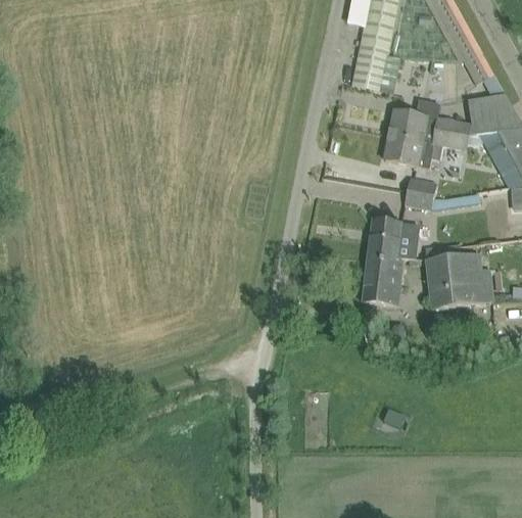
[(369,0),(351,85),(380,91),(393,94),(400,56),(387,54),(398,0),(369,0)]
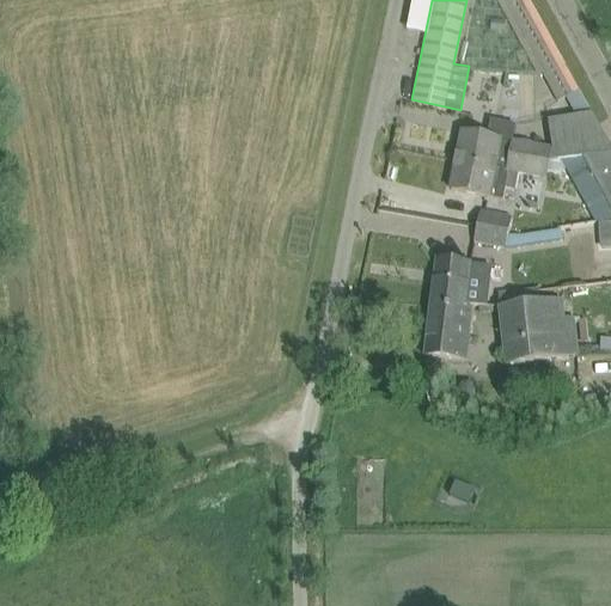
[(499,0),(538,72),(542,69),(557,97),(569,91),(580,111),(548,116),(554,155),(581,153),(588,152),(610,148),(610,144),(608,138),(599,123),(592,109),(532,0),(499,0)]
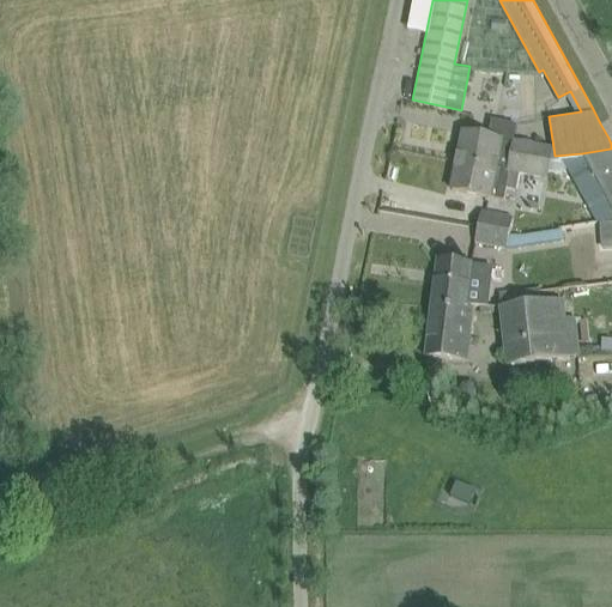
[(492,16),(491,26),(504,28),(506,17),(492,16)]
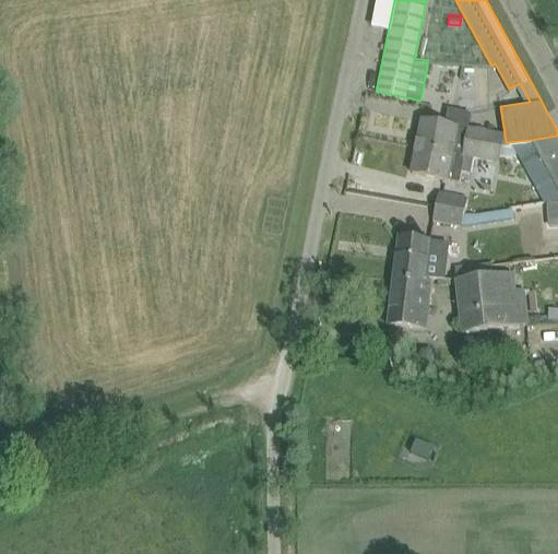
[(422,117),(416,143),(464,152),(475,154),(498,158),(503,133),(466,126),(470,112),(448,106),(444,121),(422,117)]
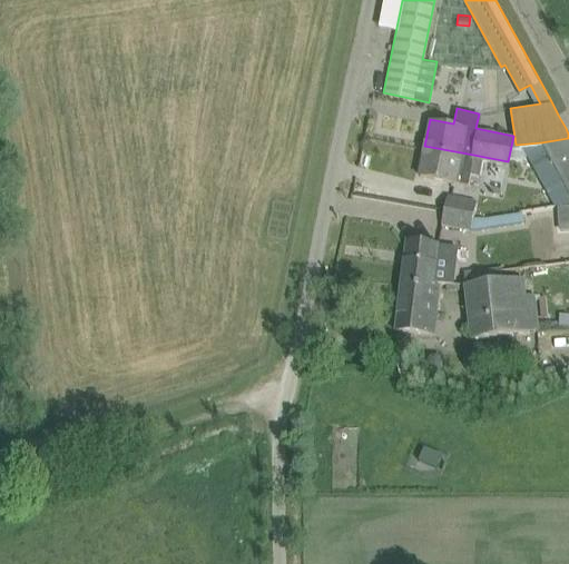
[(568,138),(548,141),(541,142),(568,193),(568,138)]
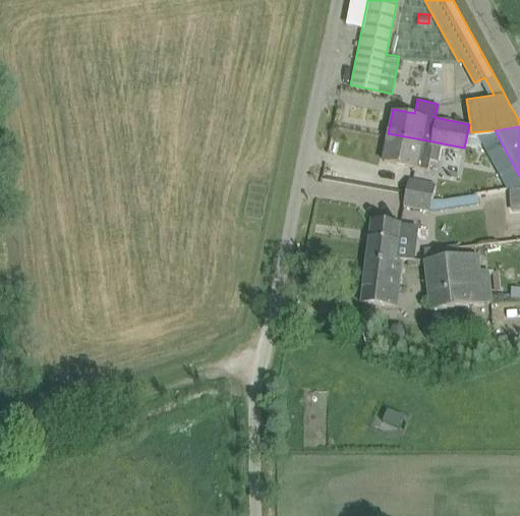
[(388,133),(383,158),(427,167),(429,157),(439,159),(443,144),(432,141),(388,133)]
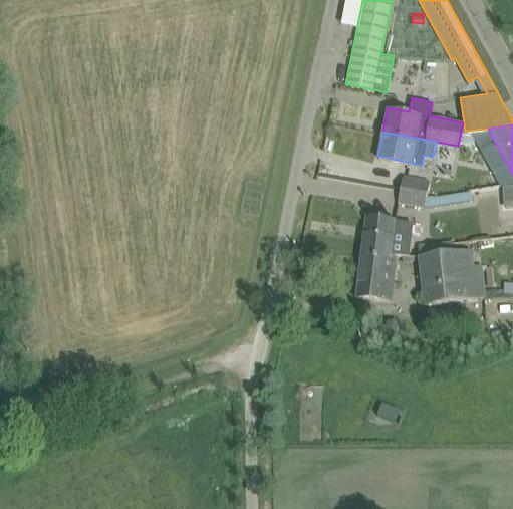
[(403,174),(401,187),(427,191),(427,192),(430,193),(449,190),(448,179),(430,178),(424,177),(425,170),(407,167),(406,174),(403,174)]
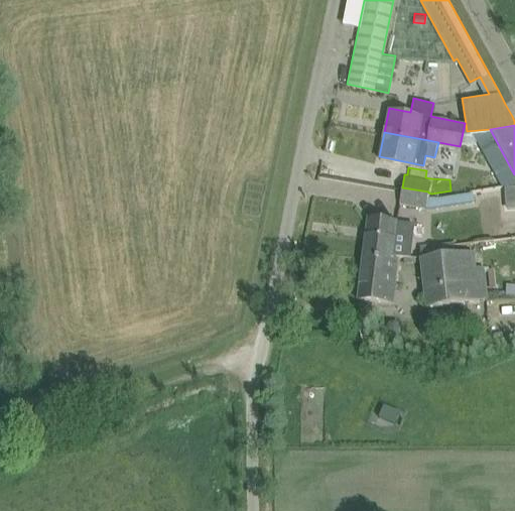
[(402,187),(399,200),(425,205),(425,206),(505,195),(504,184),(452,193),(451,190),(431,194),(428,193),(428,192),(402,187)]
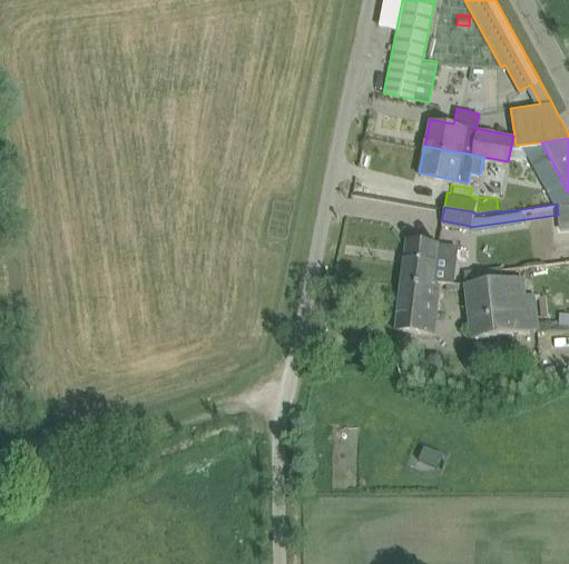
[(406,237),(401,280),(432,284),(433,279),(451,282),(455,243),(406,237)]
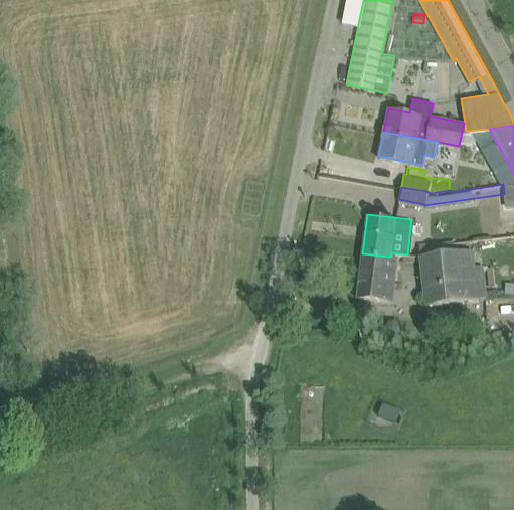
[(454,237),(417,241),(419,255),(455,250),(454,240),(454,237)]
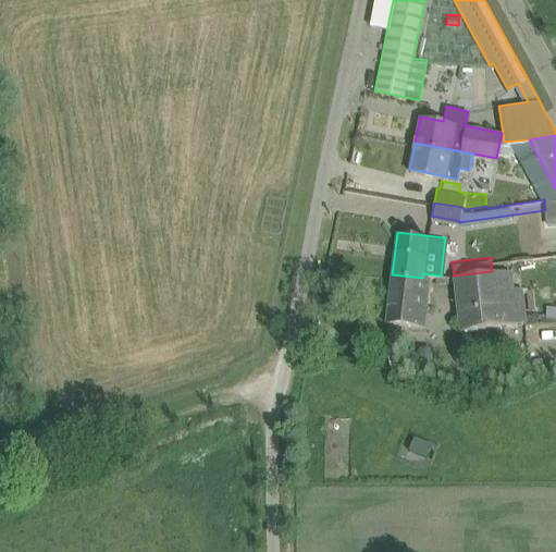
[(492,271),(454,276),(459,329),(524,321),(521,287),(515,287),(513,269),(492,271)]
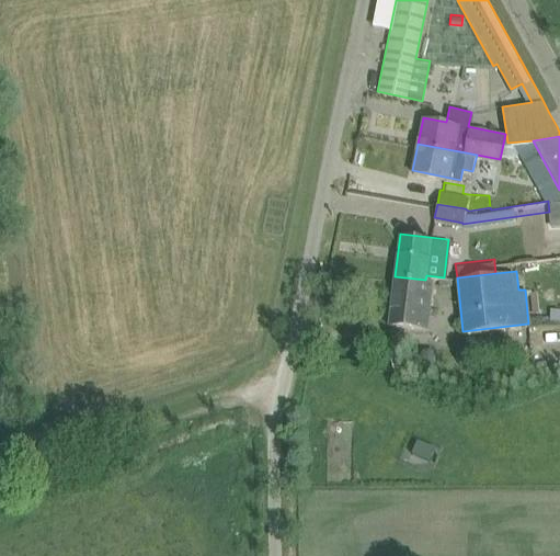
[(395,276),(389,322),(420,326),(425,280),(395,276)]
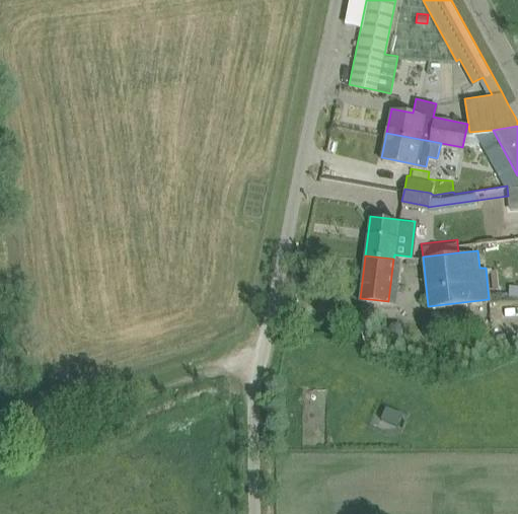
[(517,285),(509,285),(507,295),(517,295),(517,285)]
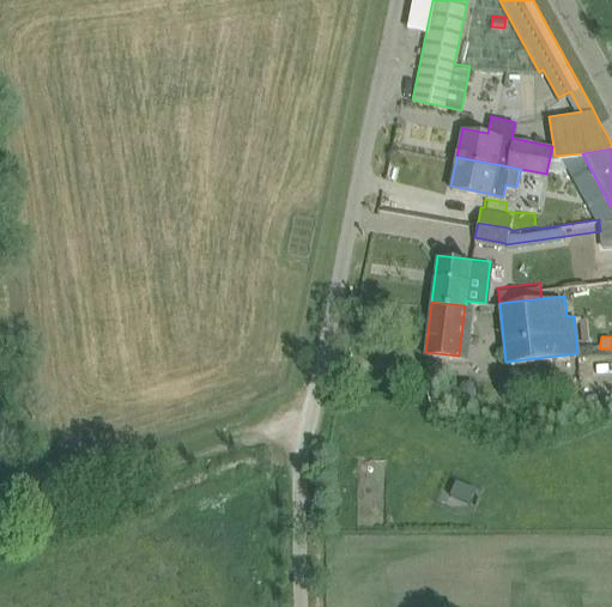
[(455,480),(450,492),(470,501),(474,487),(455,480)]
